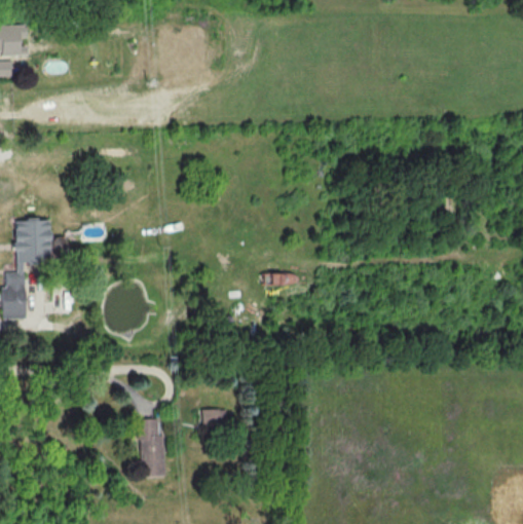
[(29,57),(29,47),(22,47),(22,26),(0,26),(0,58),(0,59),(0,57),(29,57)]
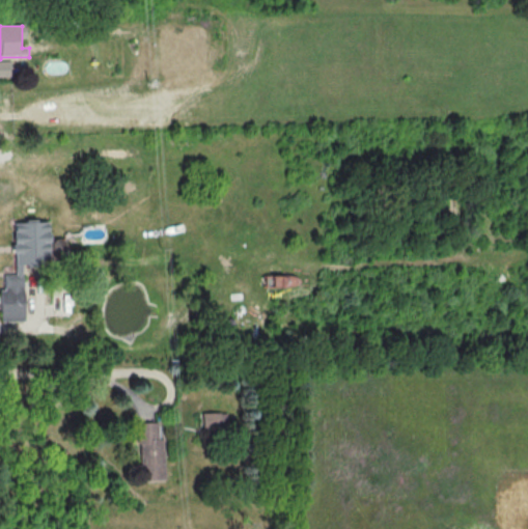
[(14,62),(0,62),(0,78),(14,78),(14,62)]
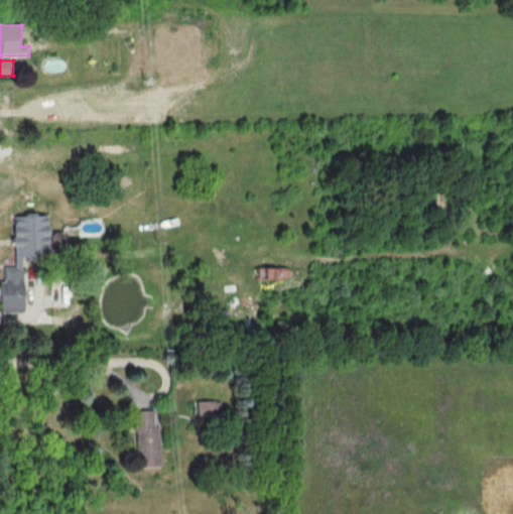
[(25,313),(25,263),(49,263),(49,216),(16,216),(16,268),(6,268),(6,282),(3,282),(3,313),(25,313)]
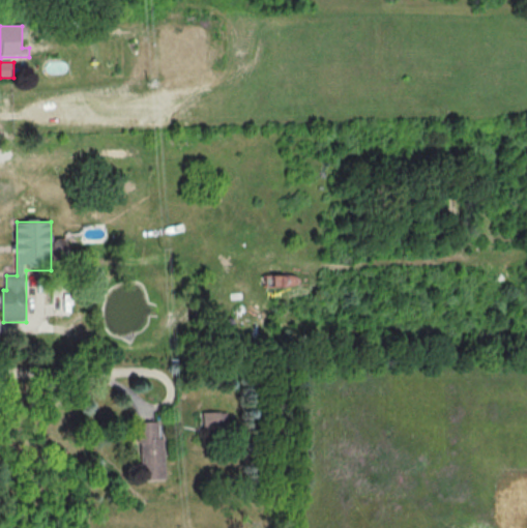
[(268,288),(300,287),(300,276),(268,277),(268,288)]
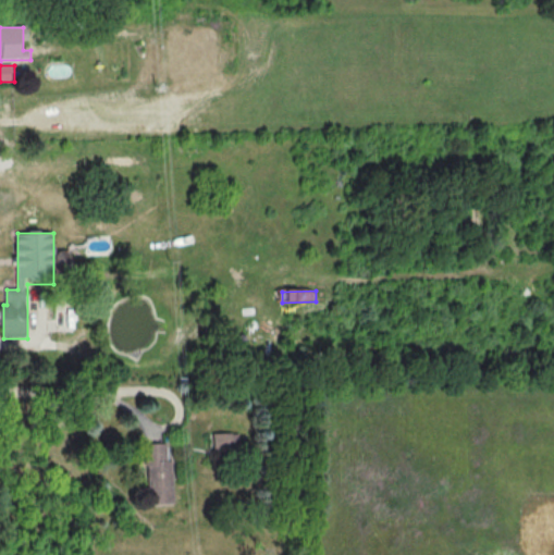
[(216,451),(241,451),(242,434),(216,434),(216,451)]
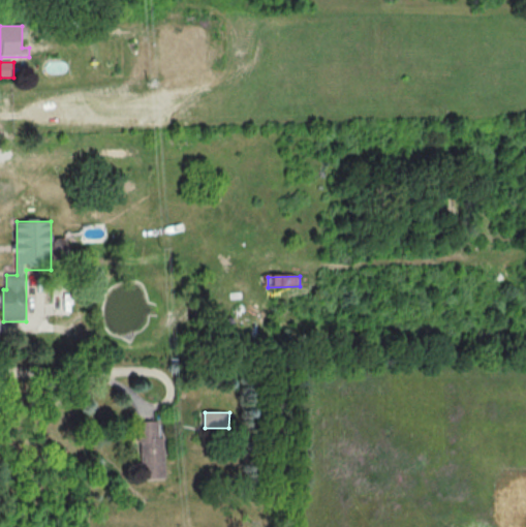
[(142,481),(166,481),(166,438),(160,438),(159,422),(140,423),(142,481)]
